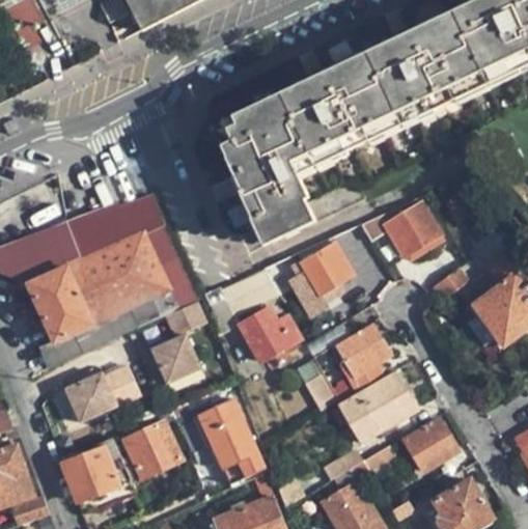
[(122,0),(138,29),(141,28),(194,0),(122,0)]
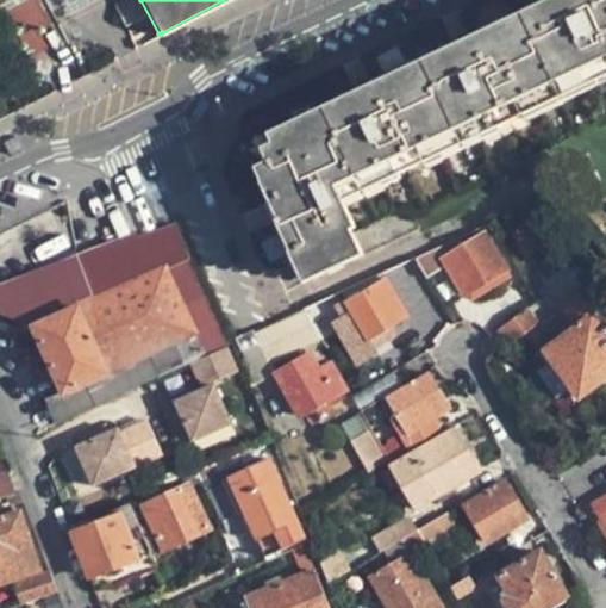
[(353,227),(339,199),(333,185),(605,53),(605,0),(541,0),(266,131),(275,154),(254,165),(258,178),(270,173),(287,211),(273,217),(285,249),(300,242),(314,273),(361,252),(350,228),(353,227)]
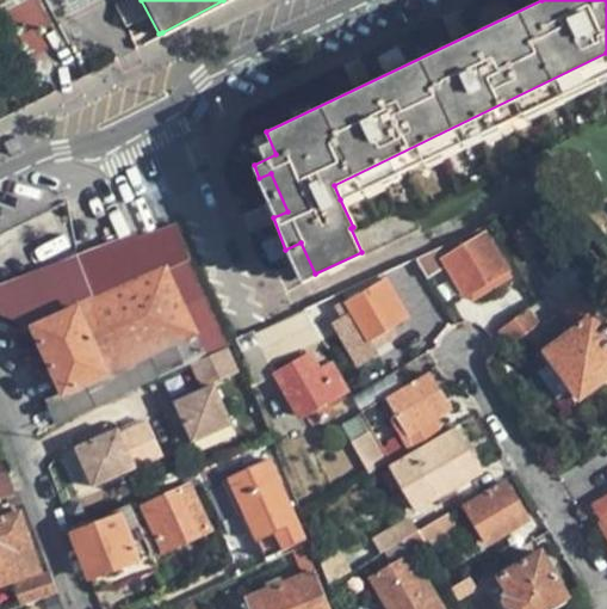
[(606,72),(606,53),(334,185),(340,200),(500,123),(606,72)]
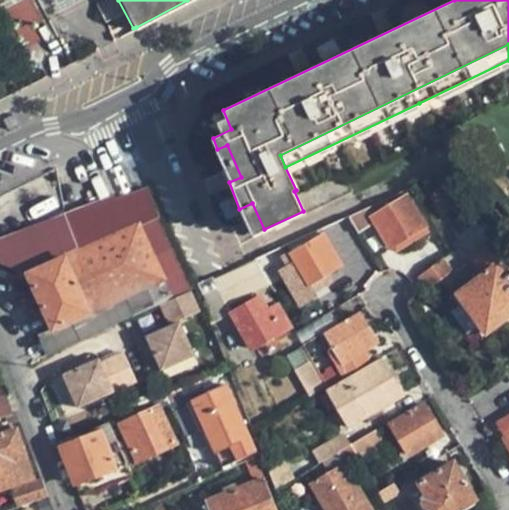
[(215,150),(229,182),(241,177),(227,145),(217,149),(215,150)]
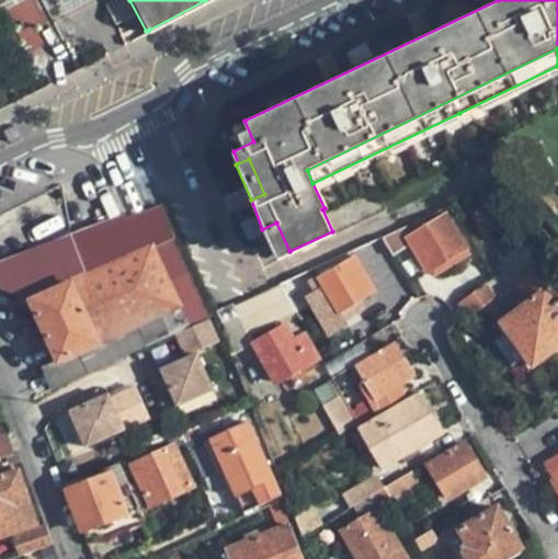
[(122,213),(0,258),(0,286),(25,297),(151,241),(170,232),(158,205),(124,217),(122,213)]
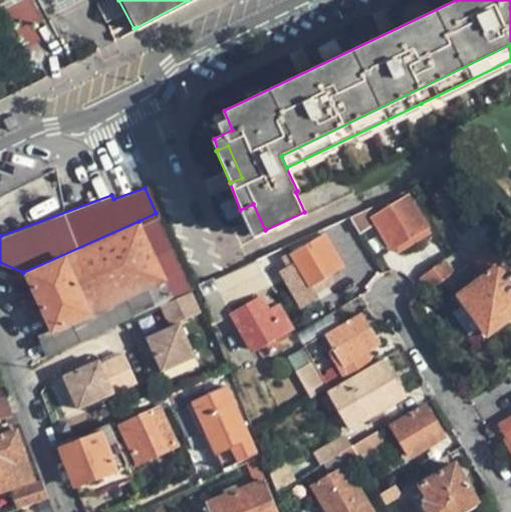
[(389,247),(426,225),(408,192),(369,215),(389,247)]
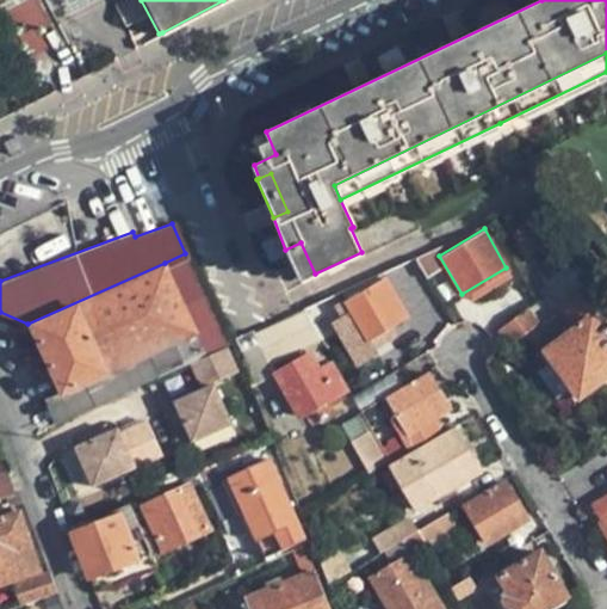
[(299,281),(315,274),(301,243),(285,250),(299,281)]
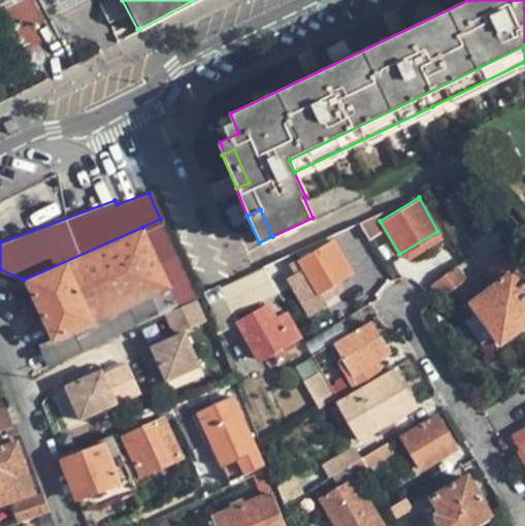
[(368,215),(356,220),(365,234),(375,228),(368,215)]
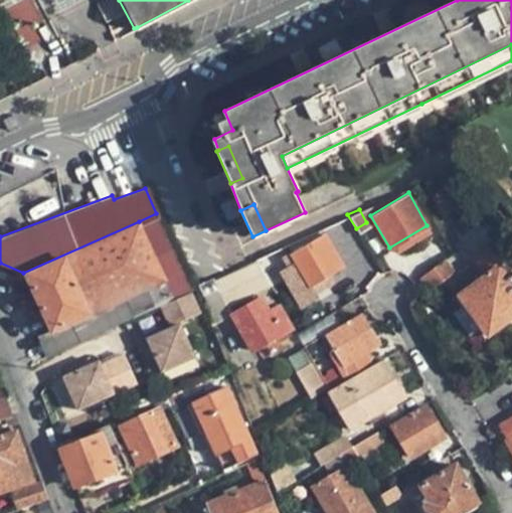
[(139,221),(23,273),(24,273),(50,331),(163,280),(181,271),(156,213),(139,221)]
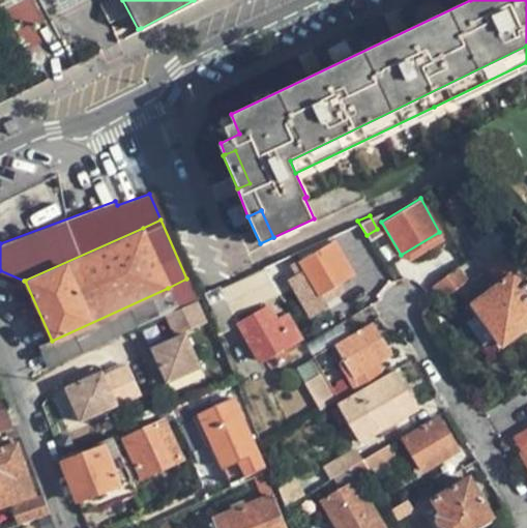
[(344,237),(358,262),(371,255),(357,229),(344,237)]
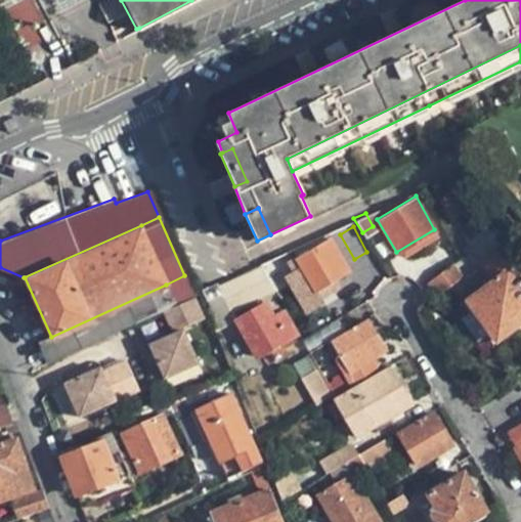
[(348,269),(326,230),(290,247),(294,257),(289,261),(294,270),(287,274),(308,310),(322,301),(320,298),(315,288),(335,276),(348,269)]
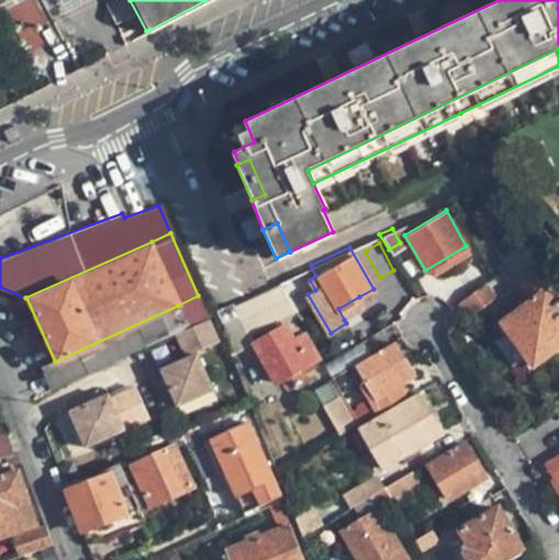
[(498,292),(487,278),(455,302),(465,316),(476,309),(498,292)]
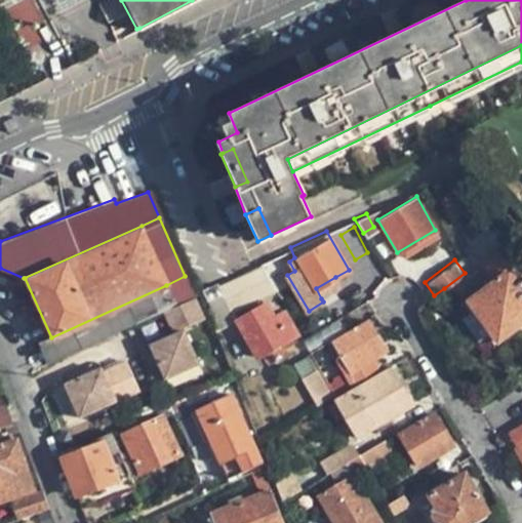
[(272,287),(257,263),(238,272),(204,286),(215,313),(272,287)]
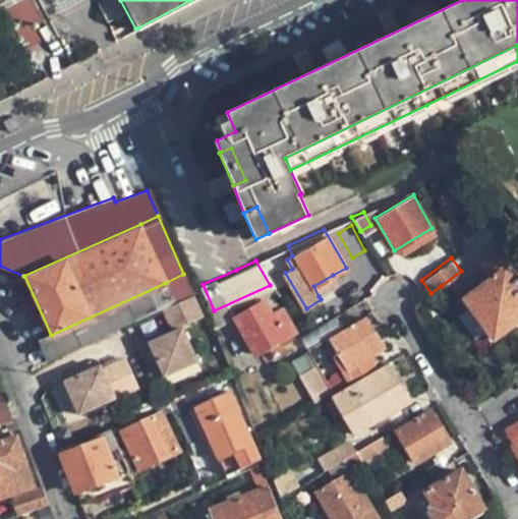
[(462,296),(493,339),(517,319),(517,275),(513,279),(504,267),(462,296)]
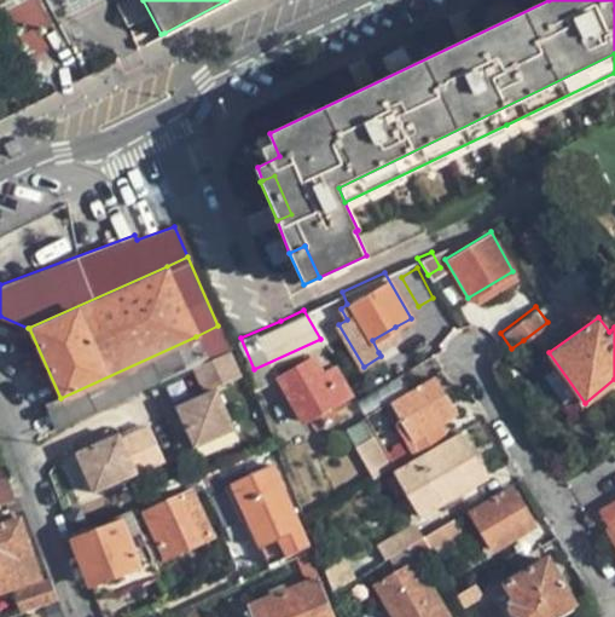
[(556,333),(547,322),(523,340),(531,352),(556,333)]
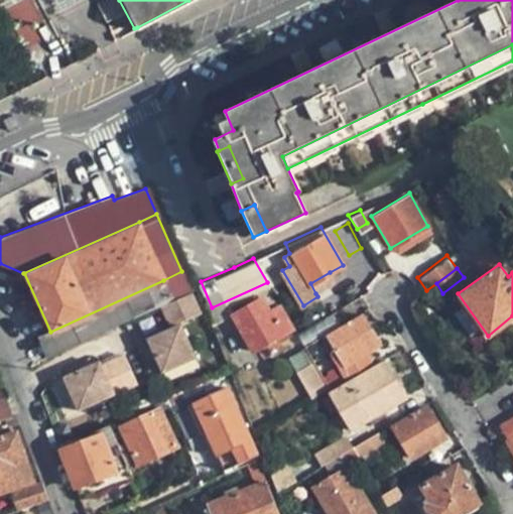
[(37,337),(45,354),(158,303),(187,289),(189,288),(181,271),(163,280),(50,332),(37,337)]
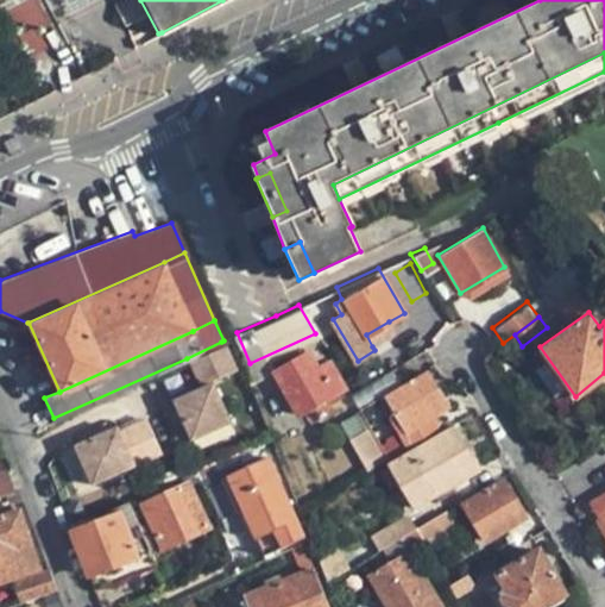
[(396,333),(389,321),(366,335),(372,346),(396,333)]
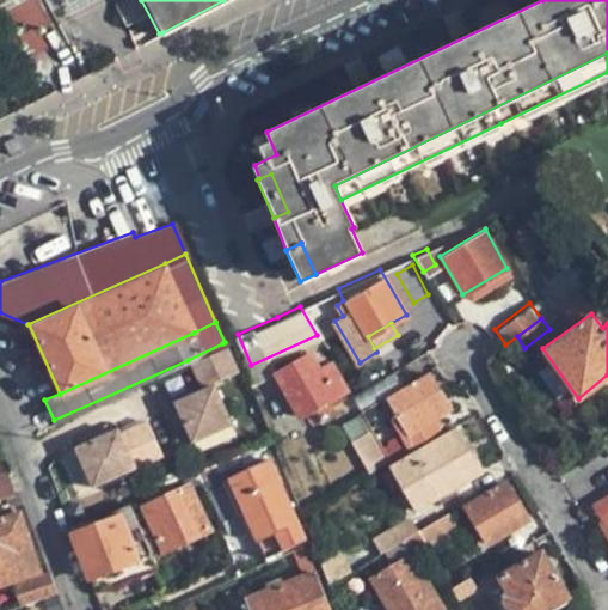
[(222,343),(188,360),(200,388),(172,400),(189,438),(227,421),(209,382),(234,370),(222,343)]
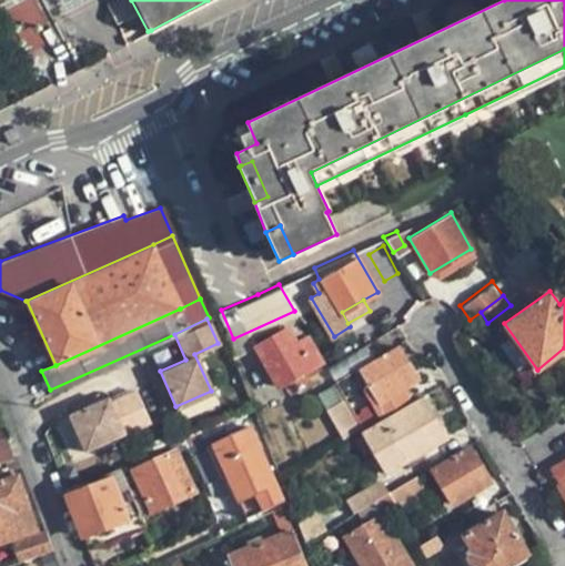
[(276,386),(320,363),(303,335),(294,340),(285,325),(252,345),(276,386)]
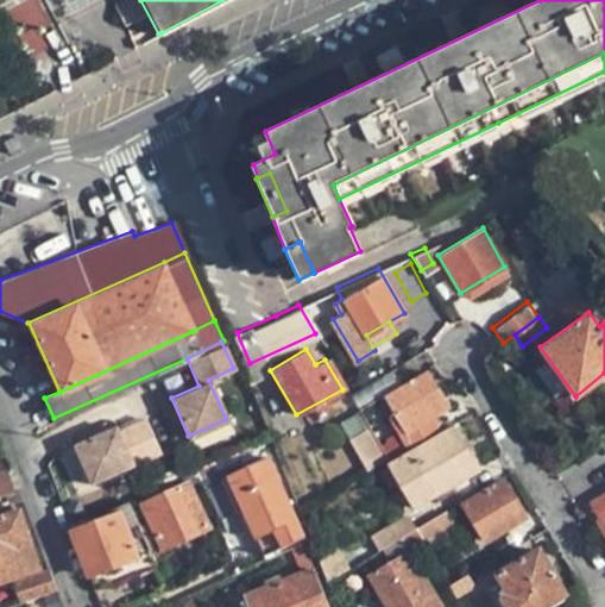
[(329,358),(338,373),(346,368),(339,352),(329,358)]
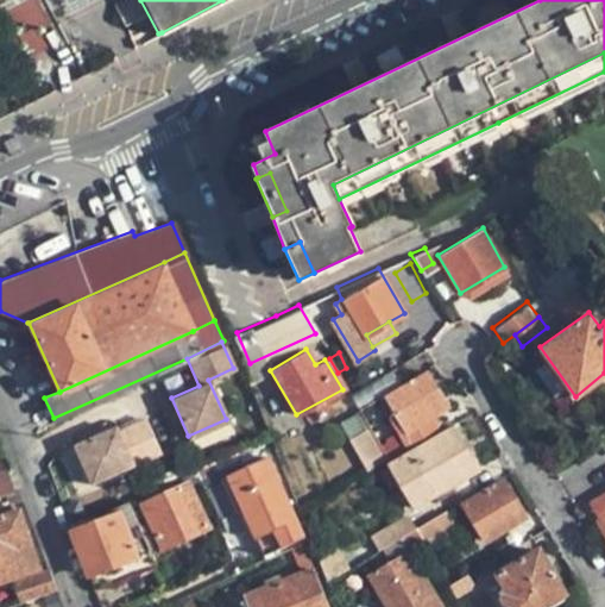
[(377,443),(386,461),(418,440),(410,426),(447,406),(428,370),(384,395),(402,429),(377,443)]
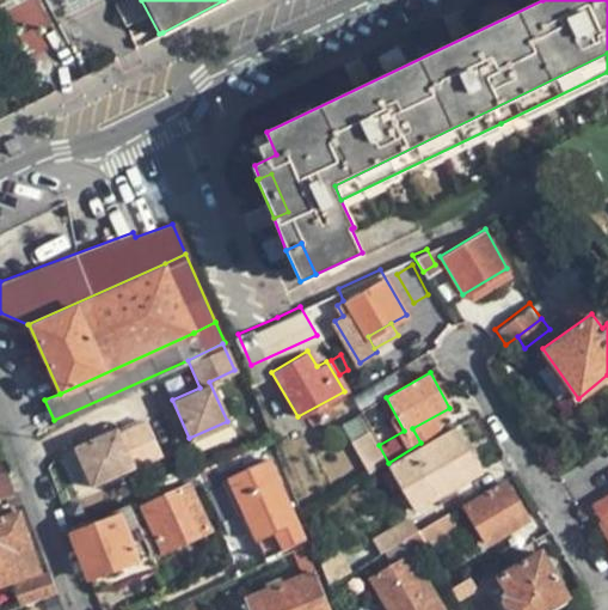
[(116,426),(73,445),(90,483),(160,452),(145,416),(117,429),(116,426)]
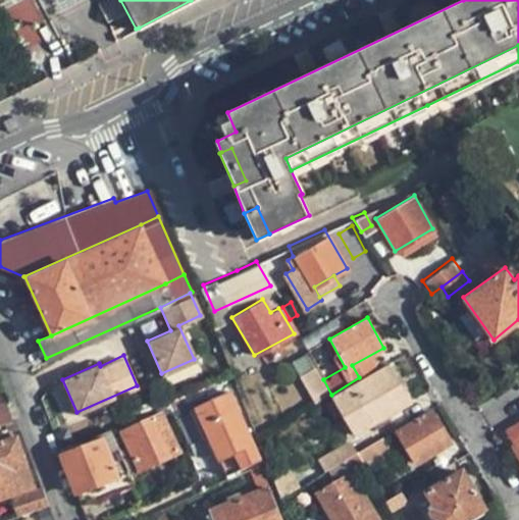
[(331,397),(354,433),(409,403),(387,364),(331,397)]
